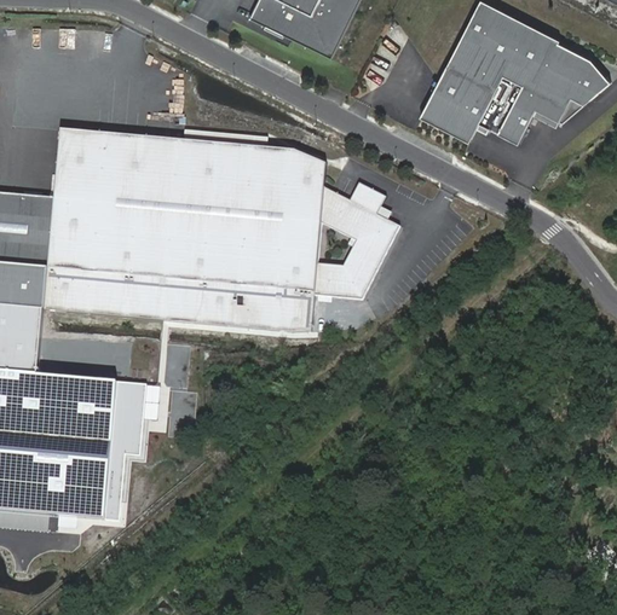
[(244,0),(240,11),(330,57),(359,0),(244,0)]
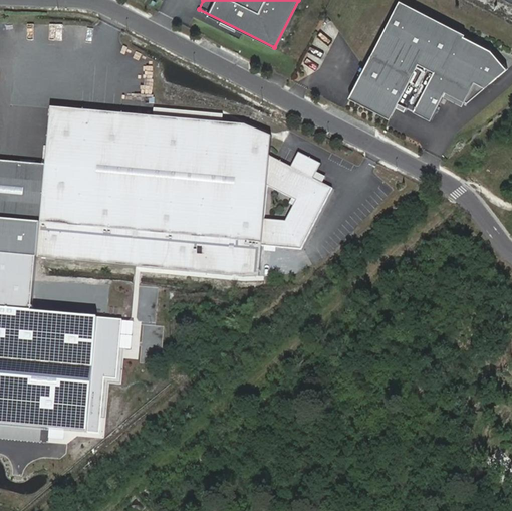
[(398,0),(347,94),(388,116),(396,100),(429,117),(444,89),(467,101),(507,69),(490,48),(463,34),(464,32),(403,0),(398,0)]
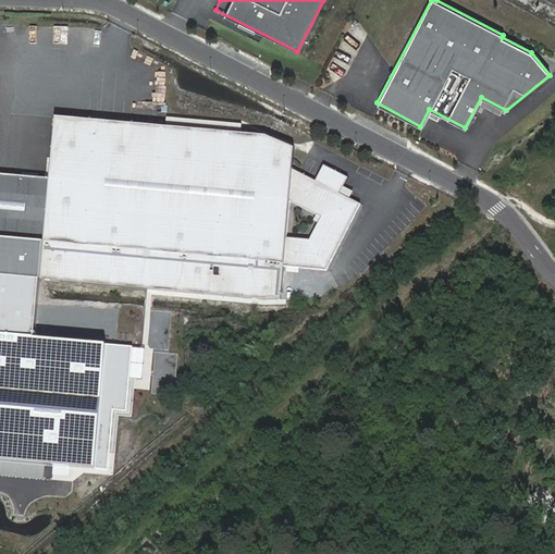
[(352,22),(346,37),(360,42),(366,27),(352,22)]
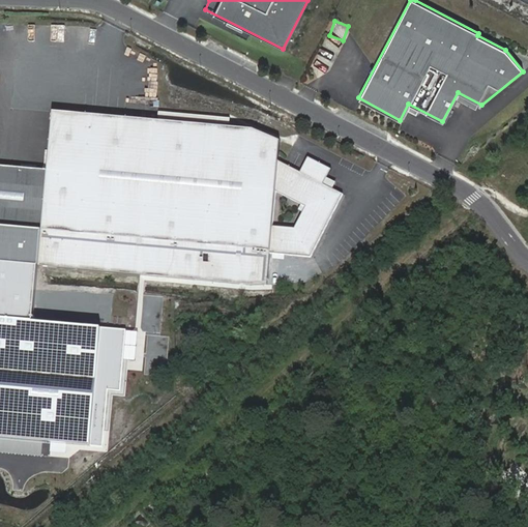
[(60,40),(61,25),(49,25),(49,39),(60,40)]
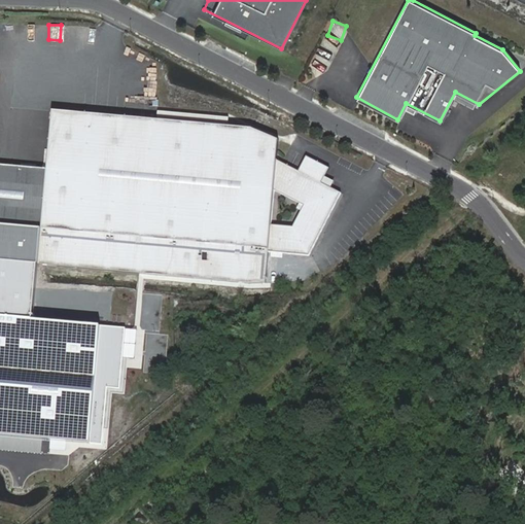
[(263,277),(265,248),(268,221),(271,184),(274,155),(275,136),(249,127),(225,125),(156,118),(51,108),(46,167),(40,225),(37,262),(248,281),(263,277)]
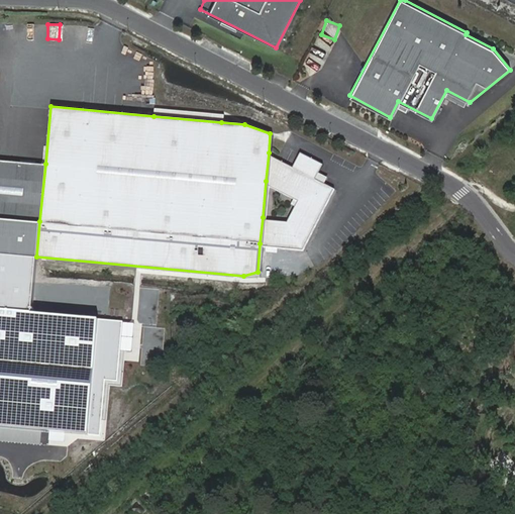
[(155,108),(153,116),(221,122),(222,114),(155,108)]
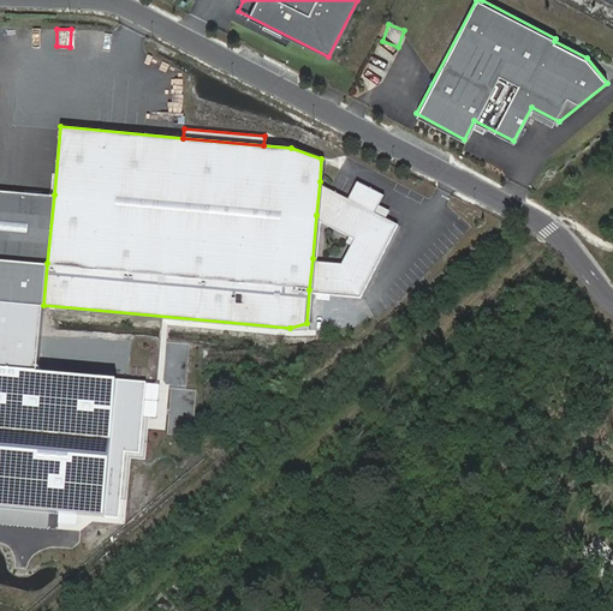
[(313,258),(309,289),(359,294),(397,222),(375,210),(384,193),(357,180),(347,197),(320,181),(316,215),(355,235),(341,262),(313,258)]
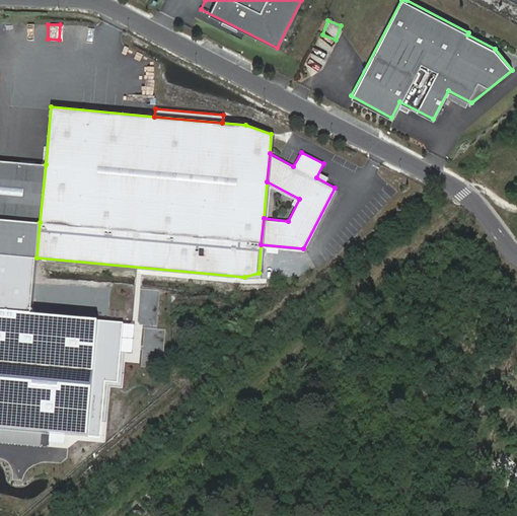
[(0,218),(40,222),(46,164),(0,159),(0,218)]
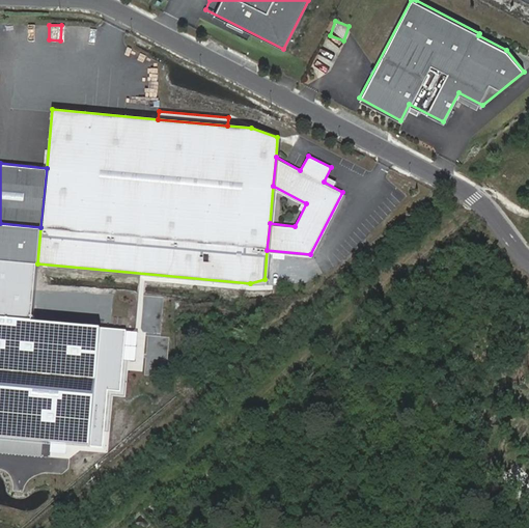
[(124,330),(0,318),(0,434),(103,443),(107,389),(119,390),(124,330)]
